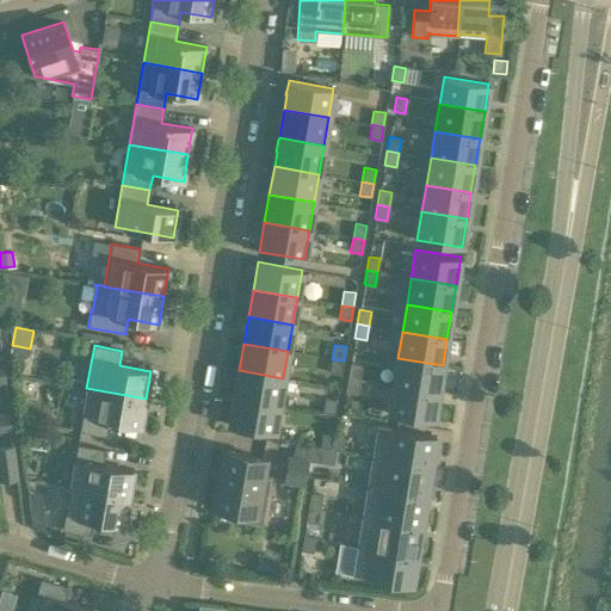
[(443,365),(397,358),(393,386),(438,393),(443,365)]
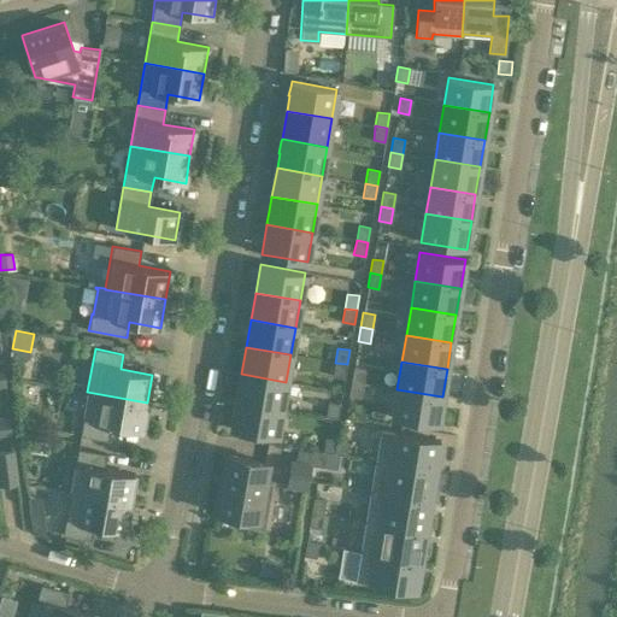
[(347,364),(335,363),(333,376),(345,378),(347,364)]
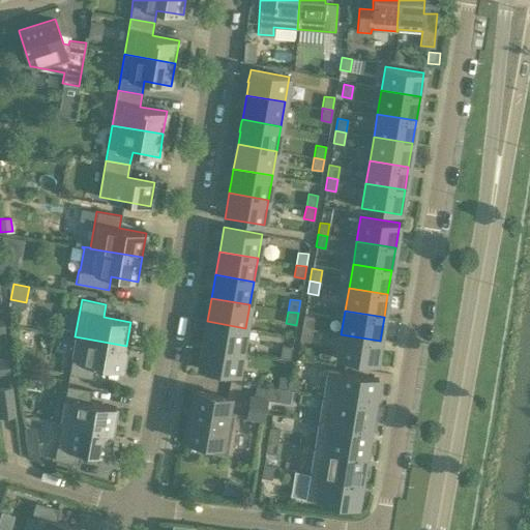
[(303,315),(301,327),(312,329),(314,317),(303,315)]
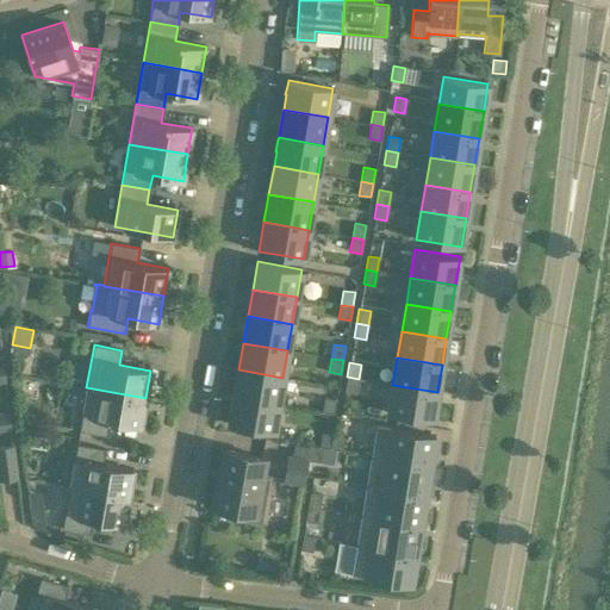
[(282,378),(238,369),(234,397),(279,404),(282,378)]
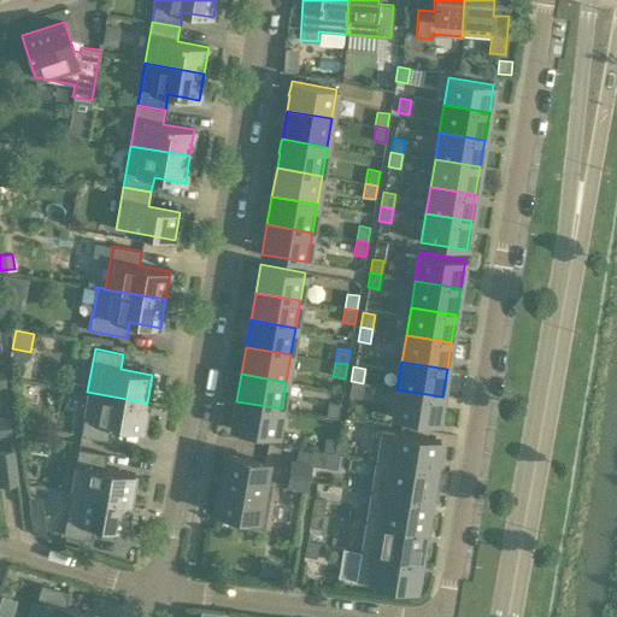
[(363,383),(351,381),(348,395),(360,398),(363,383)]
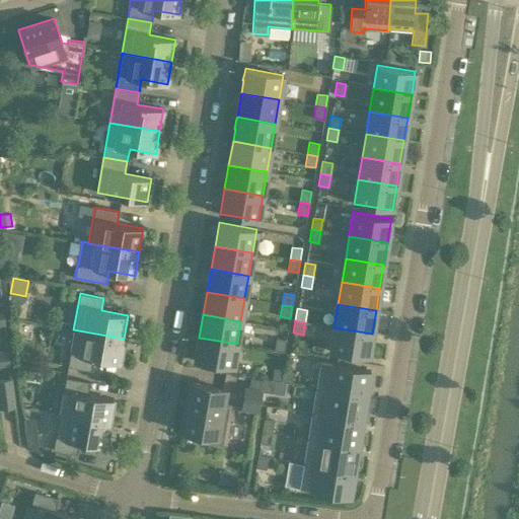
[(372,334),(334,327),(330,351),(368,357),(372,334)]
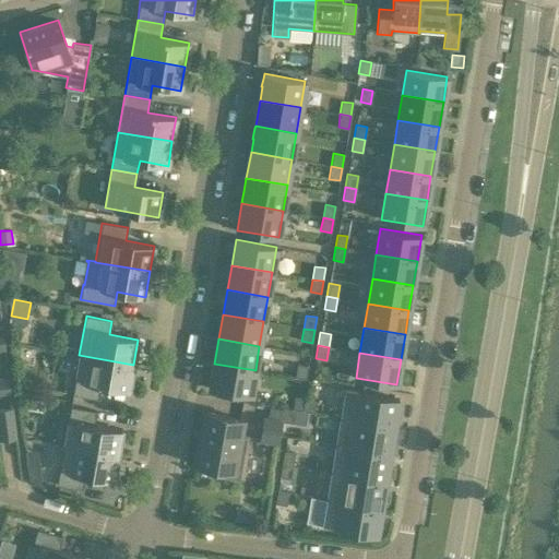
[(129,390),(133,365),(79,355),(72,394),(98,399),(100,385),(129,390)]
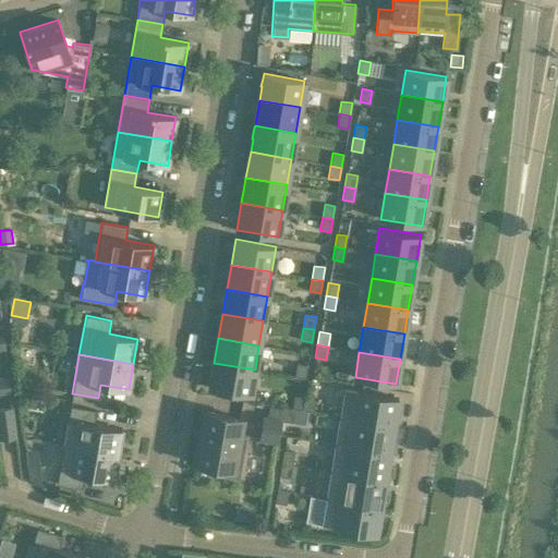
[(251,395),(255,370),(214,363),(209,388),(251,395)]
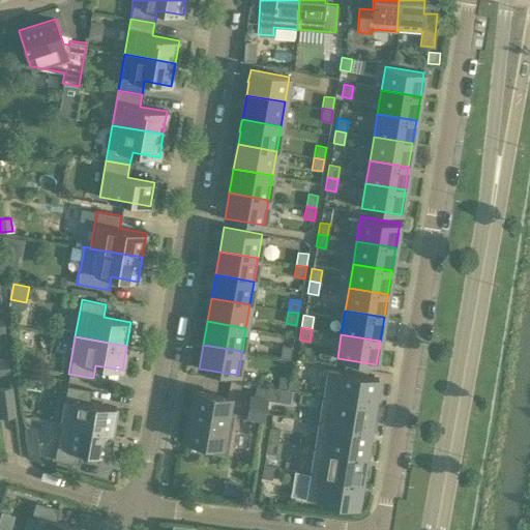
[(281,357),(291,359),(293,347),(283,346),(281,357)]
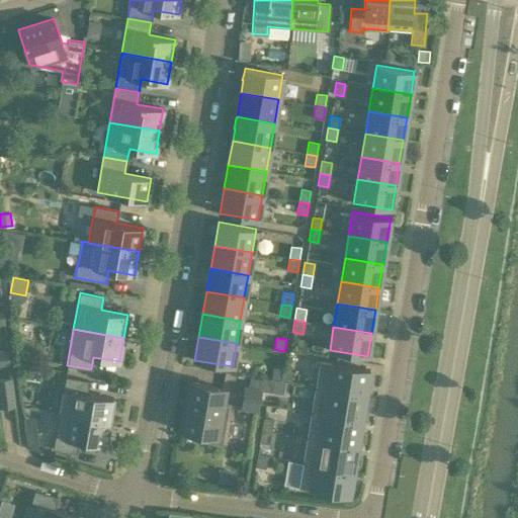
[(8,350),(0,351),(0,365),(10,364),(8,350)]
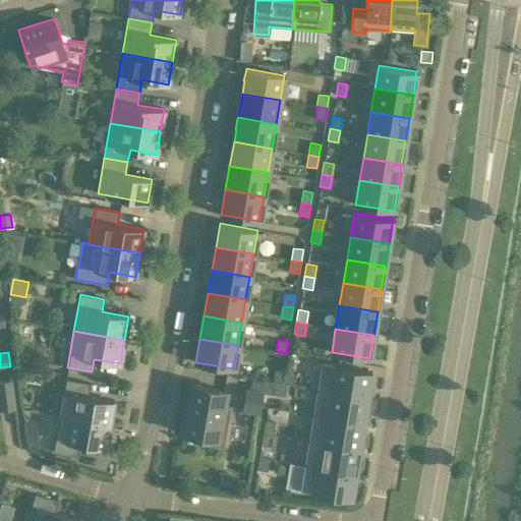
[(322,363),(316,389),(367,398),(371,371),(333,365),(322,363)]
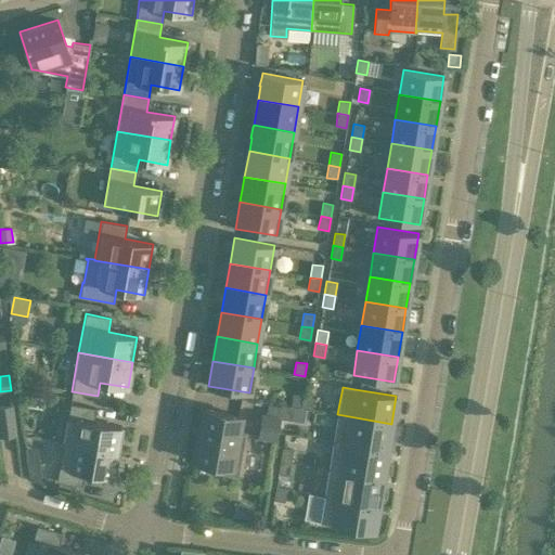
[(291,405),(301,408),(304,395),(293,392),(291,405)]
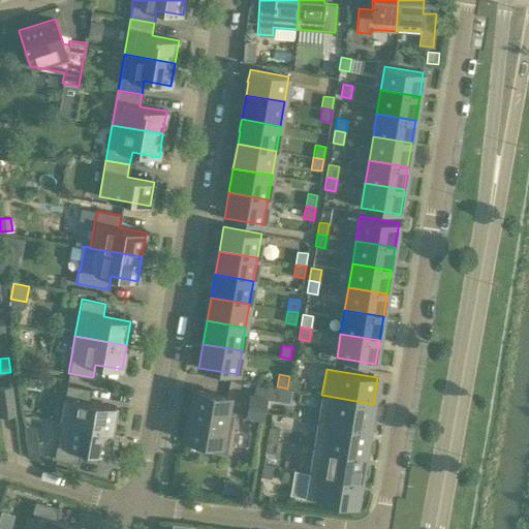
[(289,376),(287,389),(298,391),(300,378),(289,376)]
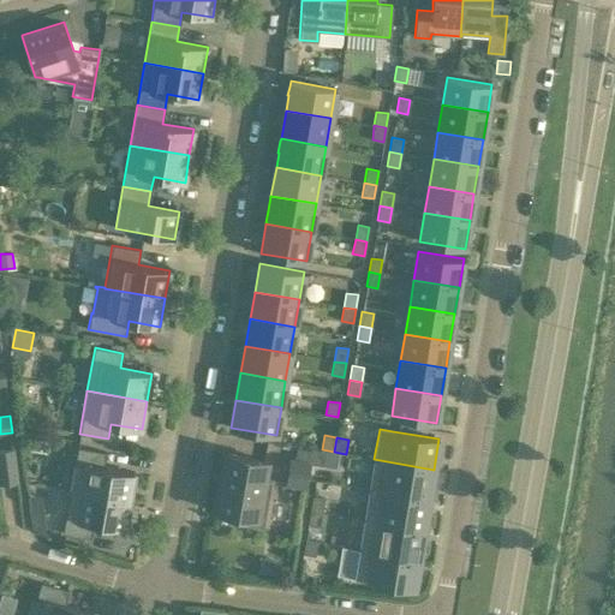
[(70,490),(130,501),(135,472),(103,467),(106,452),(77,447),(70,490)]
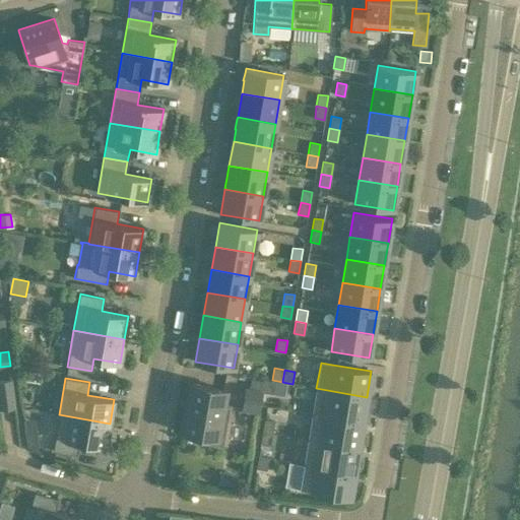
[(0,409),(15,407),(11,379),(0,380),(0,409)]
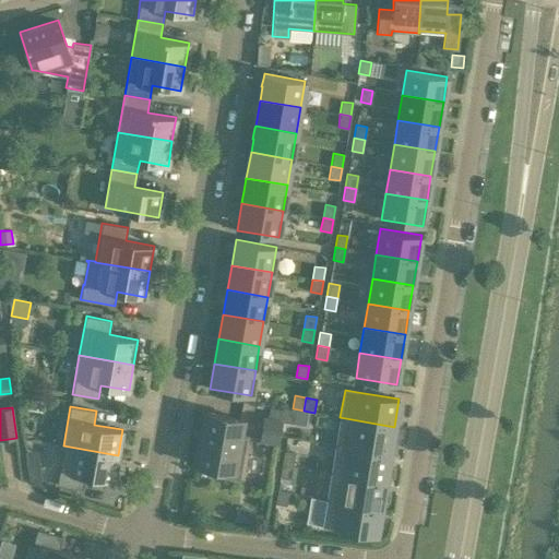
[(283,420),(293,423),(295,409),(285,407),(283,420)]
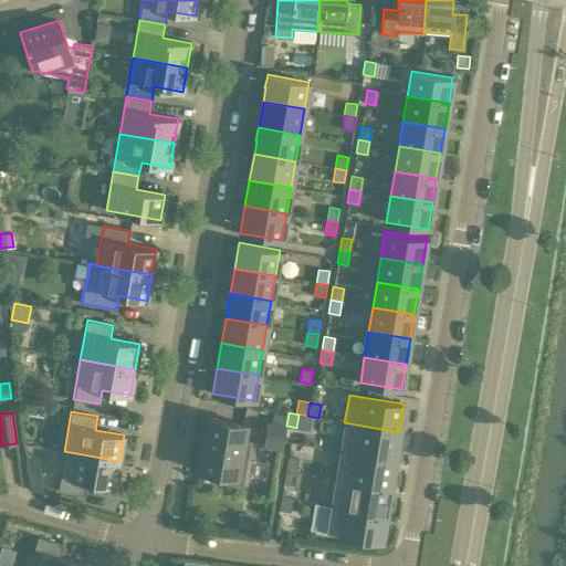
[(199,471),(215,473),(213,480),(241,485),(245,460),(239,459),(245,423),(208,418),(199,471)]
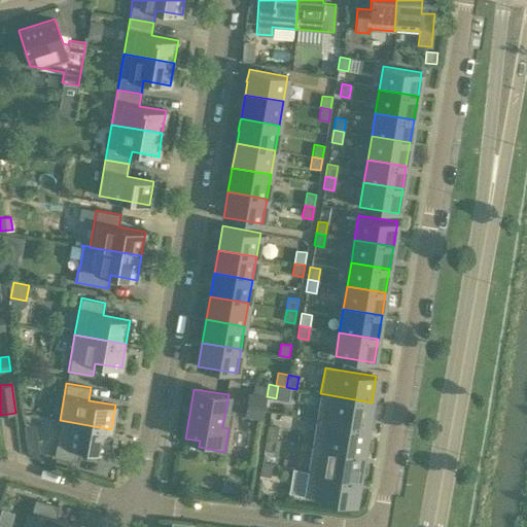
[(248,393),(245,415),(262,418),(267,396),(248,393)]
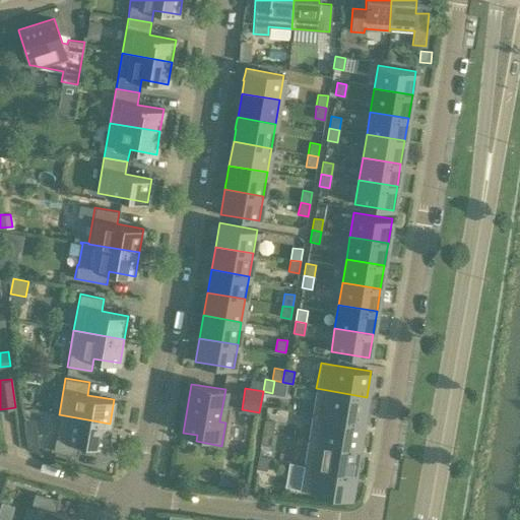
[(367,397),(316,388),(312,413),(363,421),(367,397)]
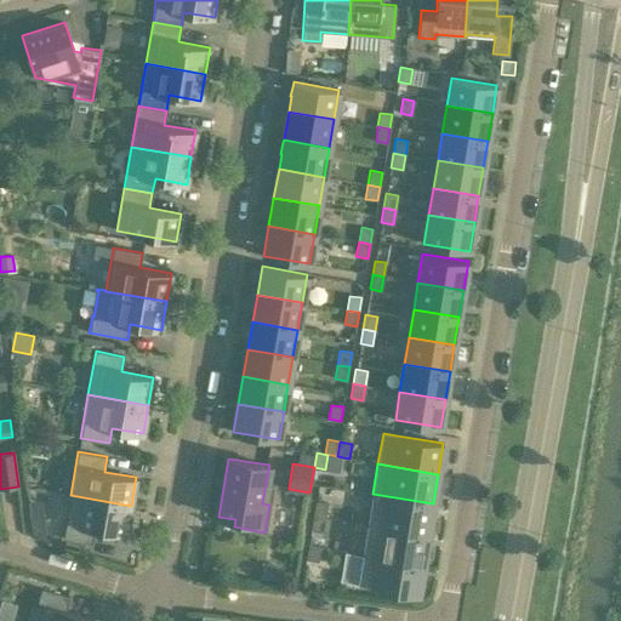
[(433,503),(372,494),(368,524),(427,534),(433,503)]
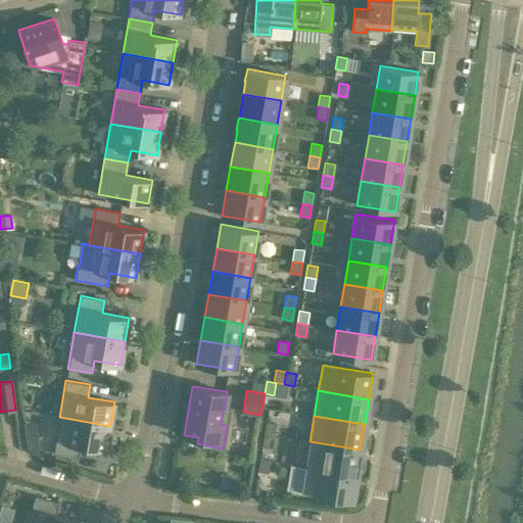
[(106,449),(110,426),(59,417),(53,454),(78,458),(80,445),(106,449)]
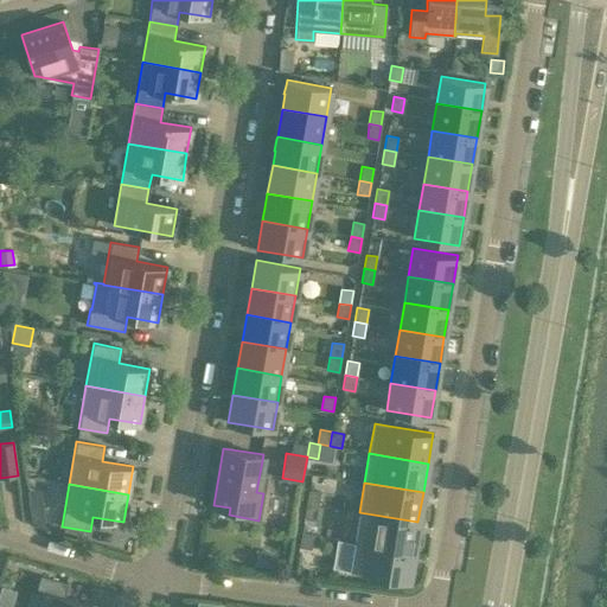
[(308,489),(306,503),(318,505),(320,491),(308,489)]
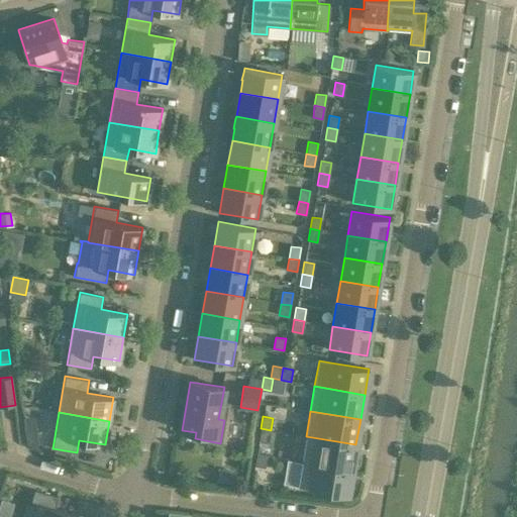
[(271,430),(261,428),(259,440),(269,442),(271,430)]
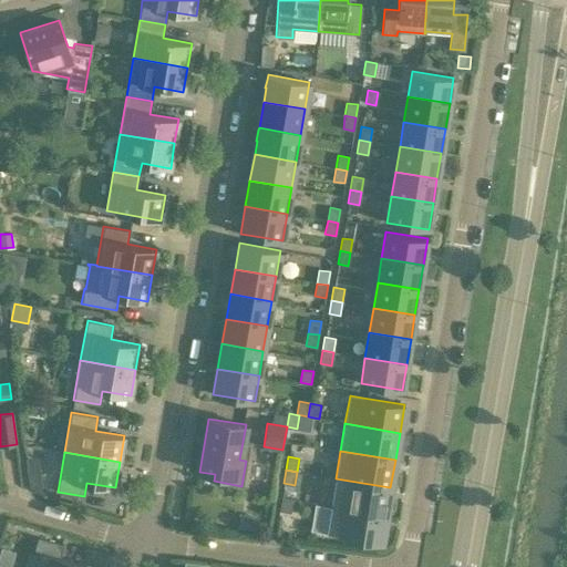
[(41,485),(42,485),(40,472),(27,473),(29,491),(42,495),(41,485)]
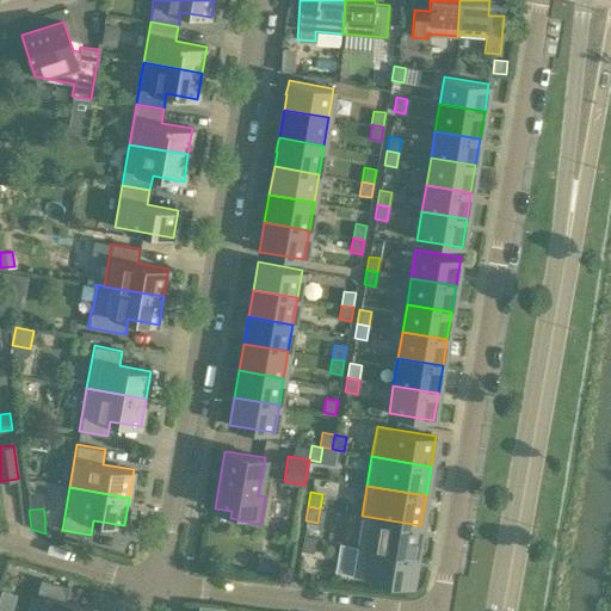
[(420,525),(362,516),(357,545),(415,555),(420,525)]
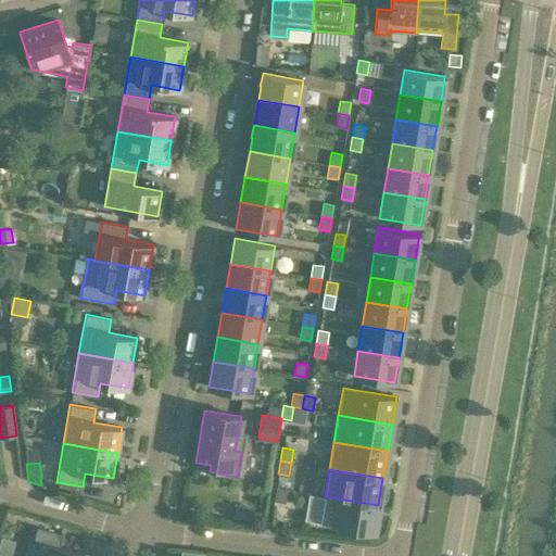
[(276,489),(274,501),(285,503),(287,490),(276,489)]
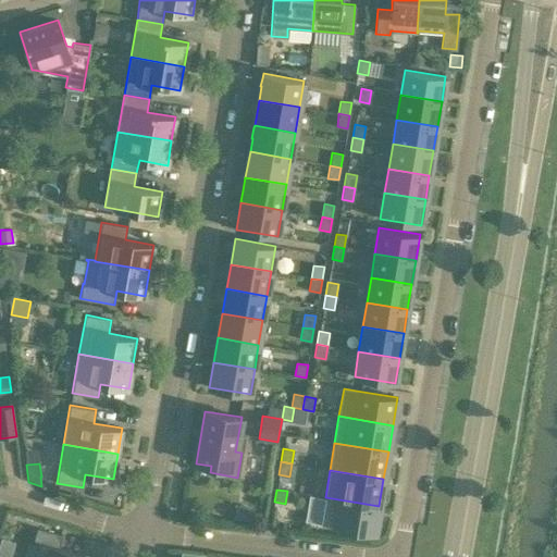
[(379,506),(325,497),(321,524),(374,534),(379,506)]
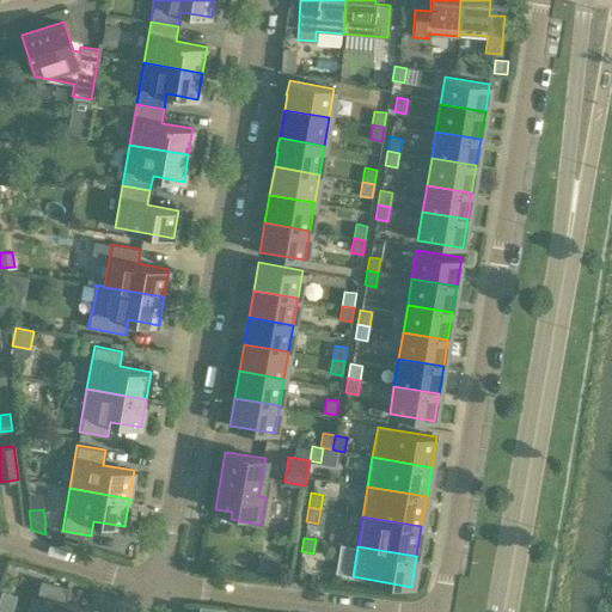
[(43,597),(38,611),(102,611),(65,601),(68,588),(41,580),(36,594),(43,597)]
